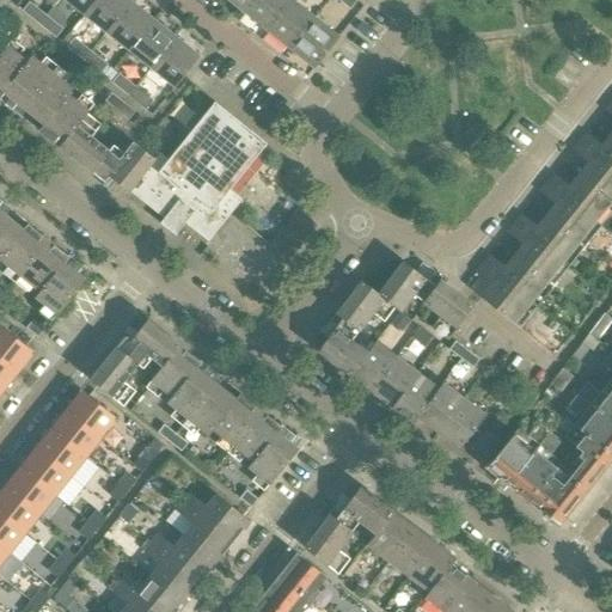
[(63,0),(83,16),(95,0),(63,0)]
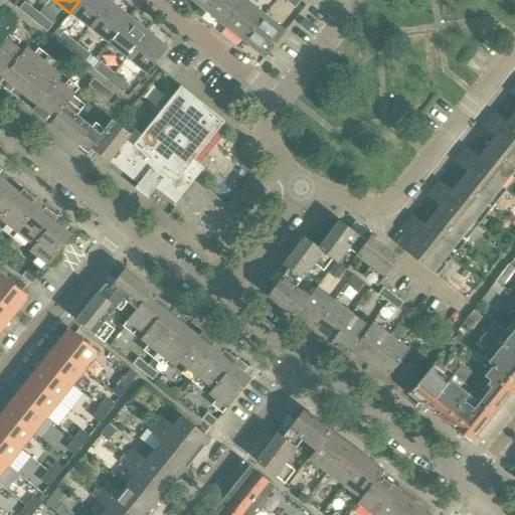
[(79,0),(69,13),(89,28),(111,1),(109,0),(79,0)]
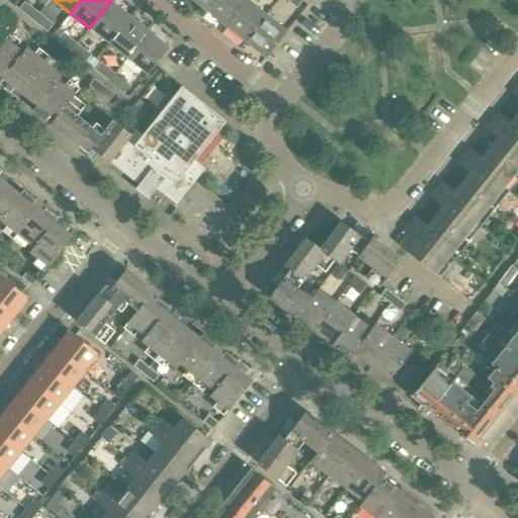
[(191,0),(206,12),(217,0),(191,0)]
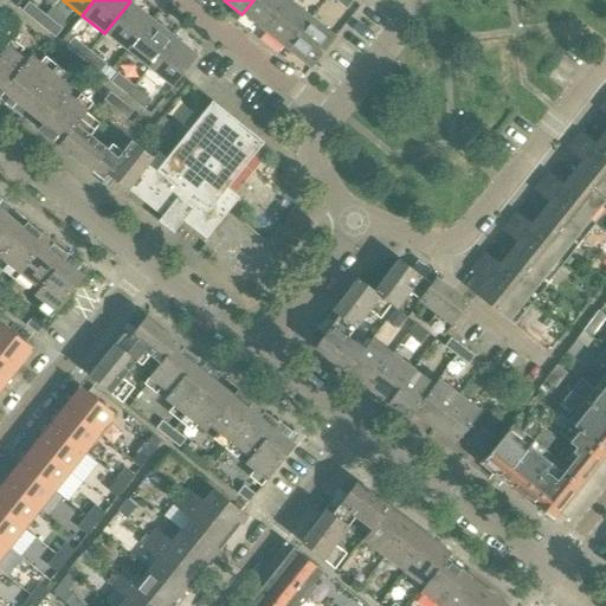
[(253,0),(242,14),(264,32),(289,0),(253,0)]
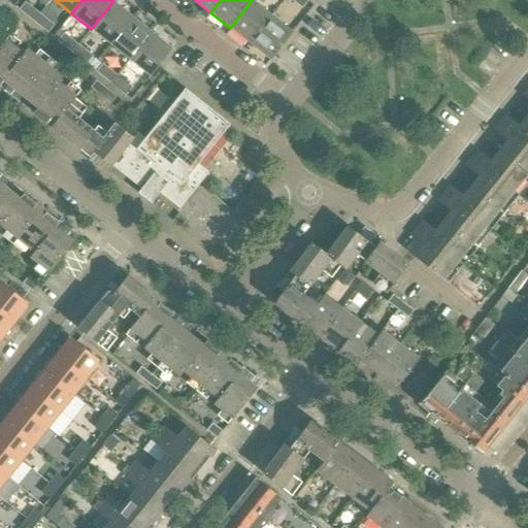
[(252,0),(230,28),(250,43),(271,14),(253,0),(252,0)]
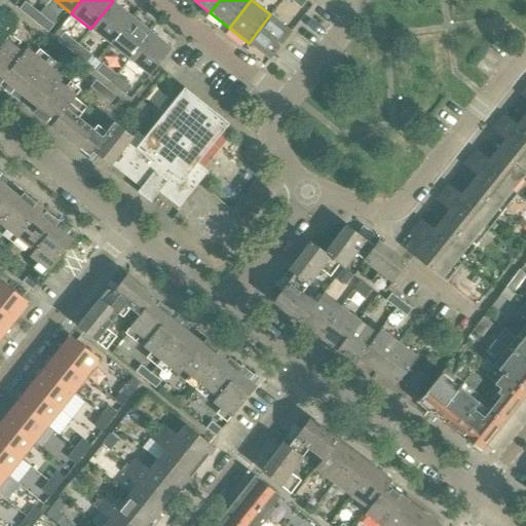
[(90,29),(110,44),(132,15),(113,1),(90,29)]
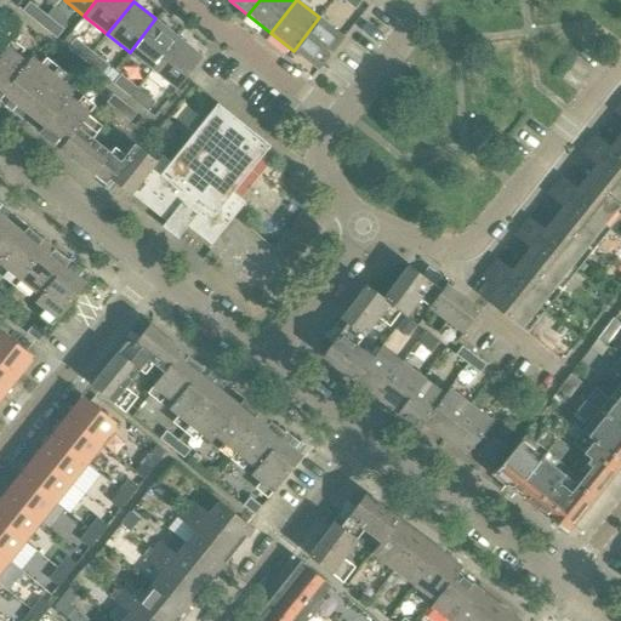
[(22,12),(38,24),(45,15),(29,3),(22,12)]
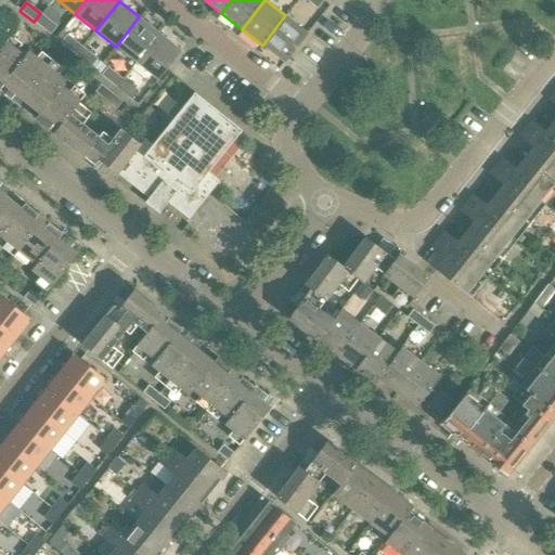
[(5,20),(16,28),(23,21),(12,12),(5,20)]
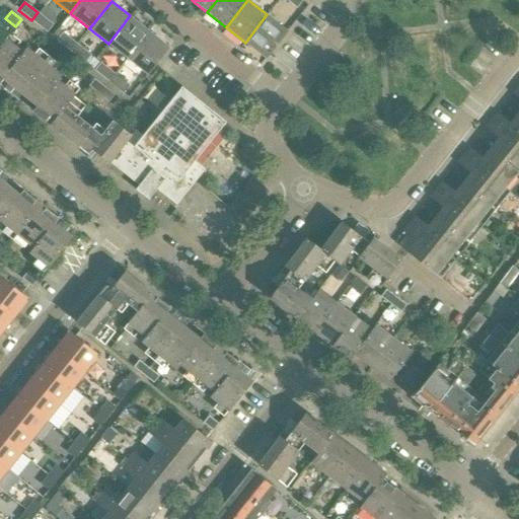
[(38,12),(31,20),(46,31),(53,24),(38,12)]
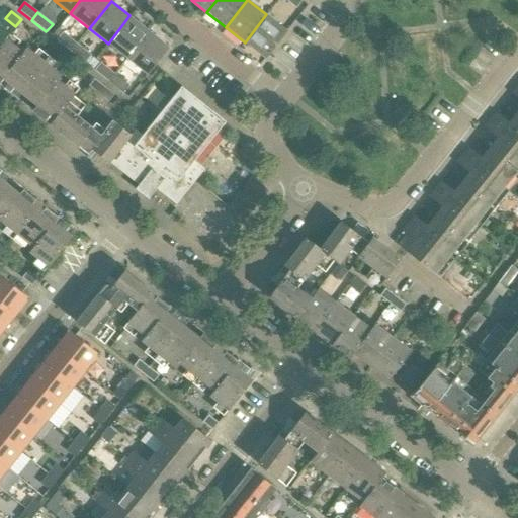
[(266,14),(245,42),(264,59),(286,30),(266,14)]
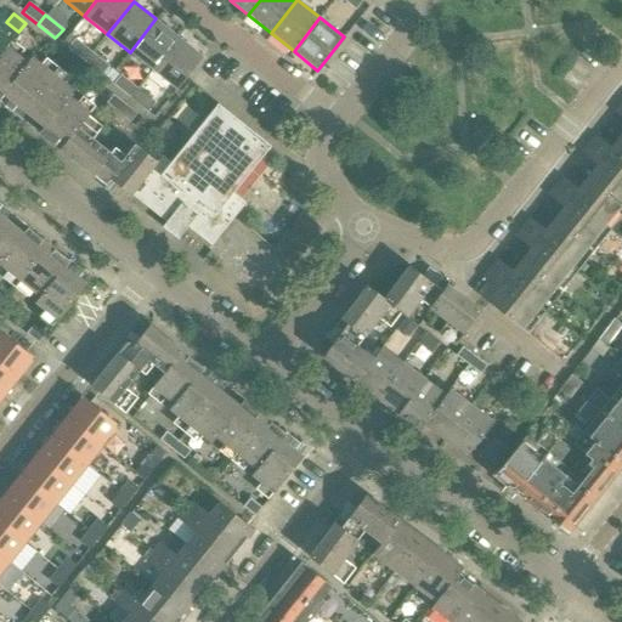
[(130,52),(152,71),(179,37),(156,18),(130,52)]
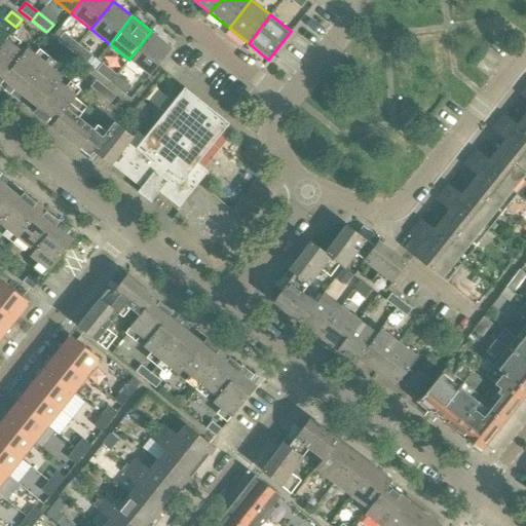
[(52,37),(71,51),(77,44),(63,33),(59,30),(52,37)]
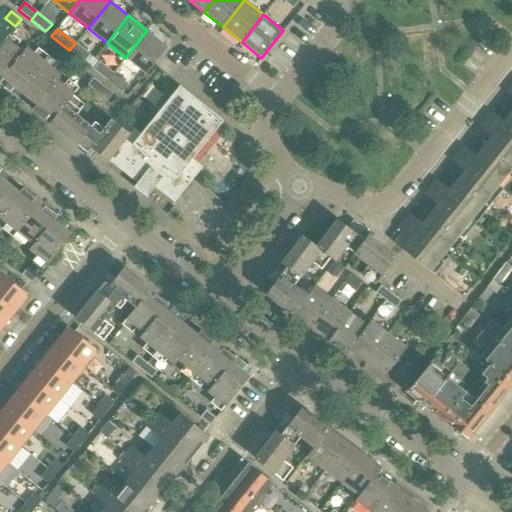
[(147,30),(125,58),(145,73),(167,46),(147,30)]
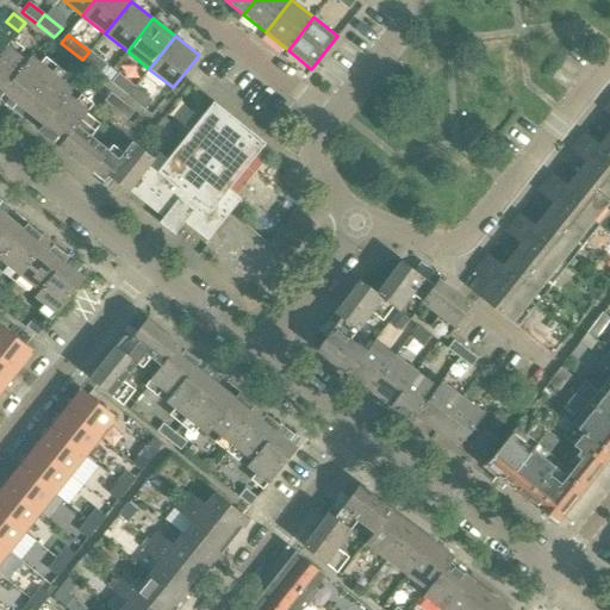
[(0,97),(4,93),(31,57),(30,56),(25,62),(5,47),(0,53),(0,97)]
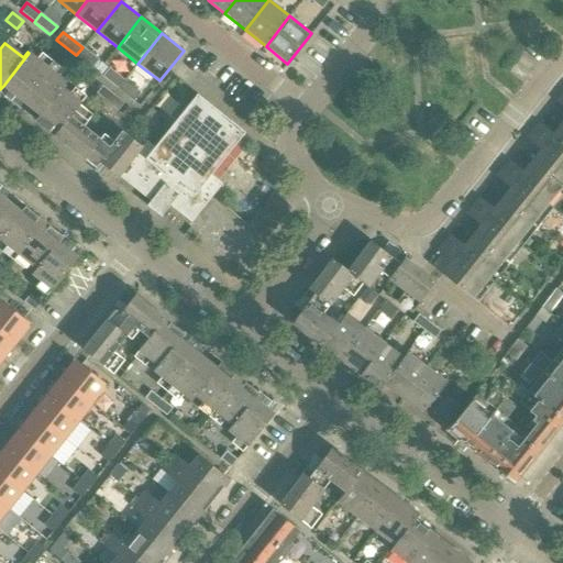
[(83,47),(76,55),(91,67),(98,59),(83,47)]
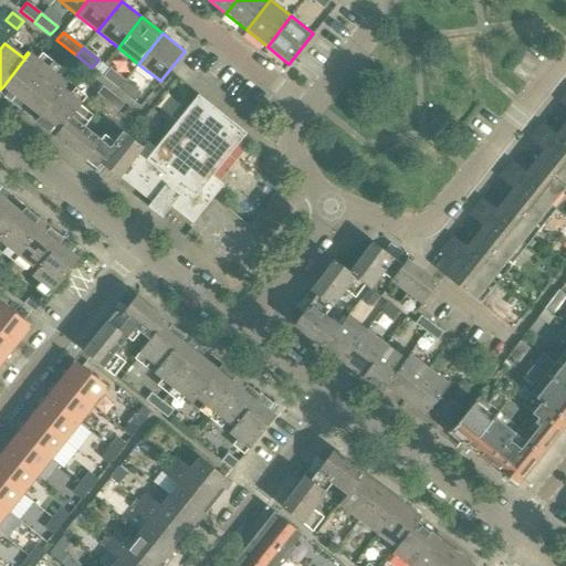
[(3,86),(21,101),(48,67),(29,53),(3,86)]
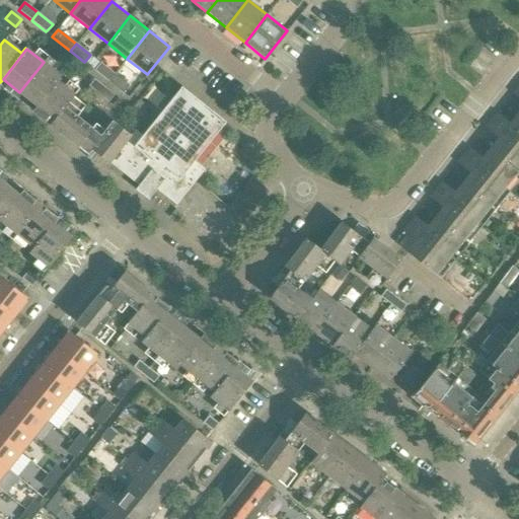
[(19,92),(36,105),(60,76),(44,62),(19,92)]
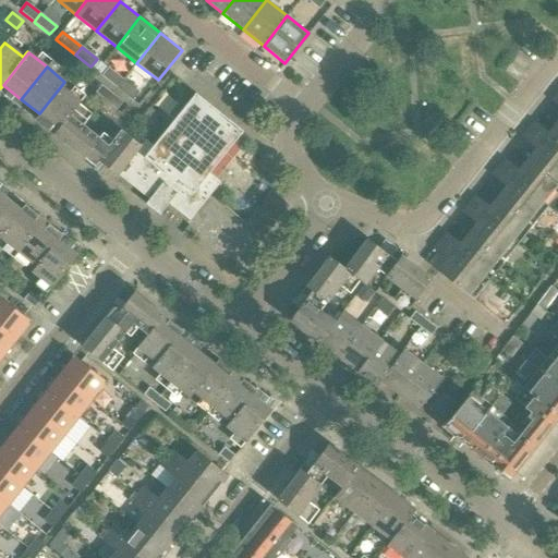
[(101,75),(117,87),(123,79),(108,67),(101,75)]
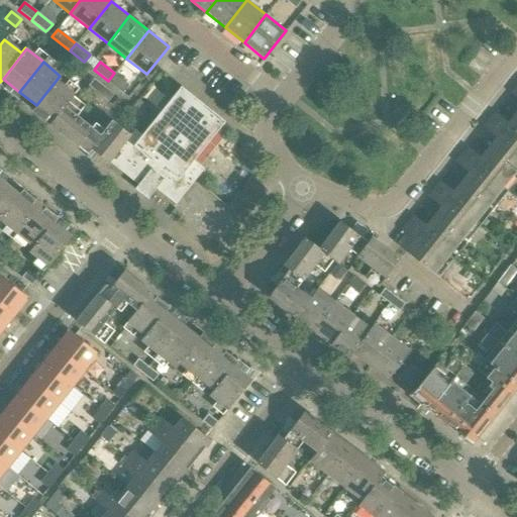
[(114,73),(108,81),(122,92),(128,85),(114,73)]
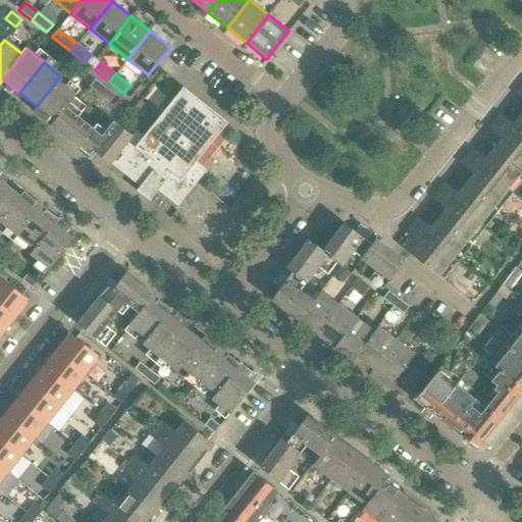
[(109,163),(109,162),(131,136),(112,121),(101,136),(77,116),(85,107),(73,98),(75,97),(58,83),(61,77),(60,76),(37,106),(33,111),(79,147),(82,142),(109,163)]
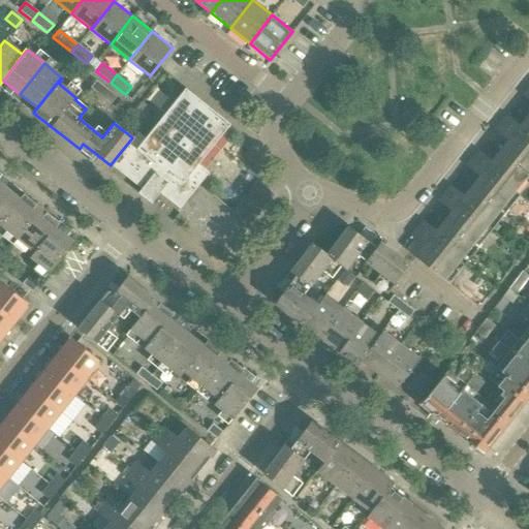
[(90,89),(111,104),(117,97),(96,82),(90,89)]
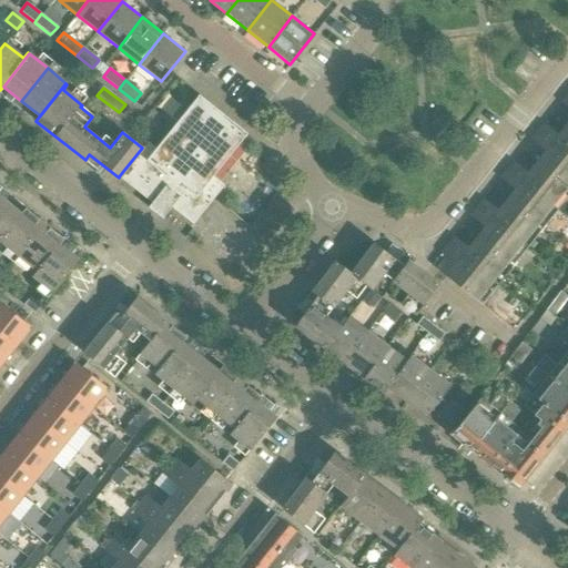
[(148,141),(142,148),(119,176),(152,203),(148,208),(162,219),(171,206),(193,224),(224,185),(212,175),(246,133),(199,95),(156,149),(148,141)]
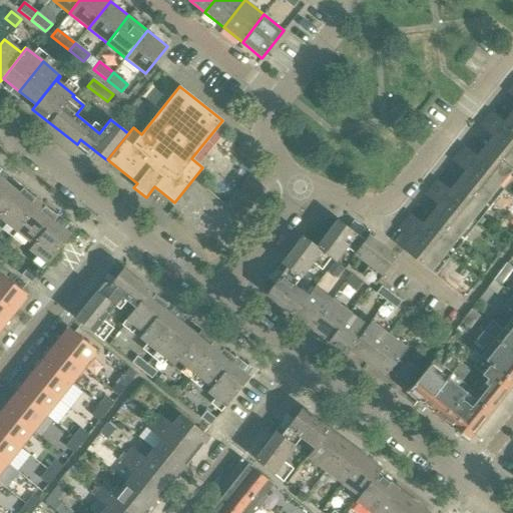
[(138,99),(131,108),(143,117),(147,112),(141,101),(138,99)]
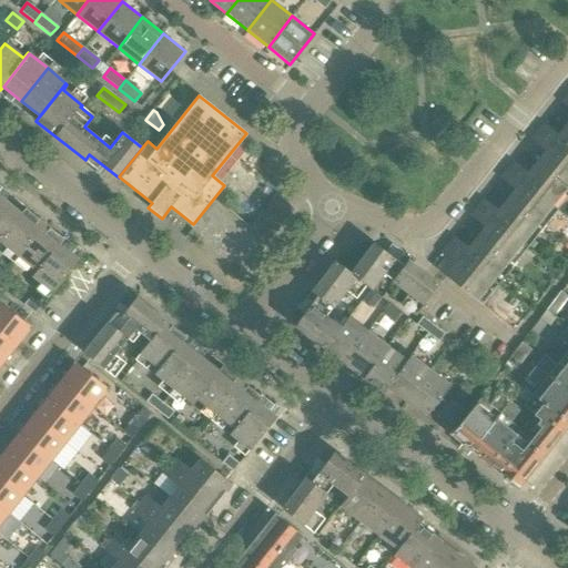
[(544,123),(537,132),(567,156),(567,125),(558,135),(544,123)]
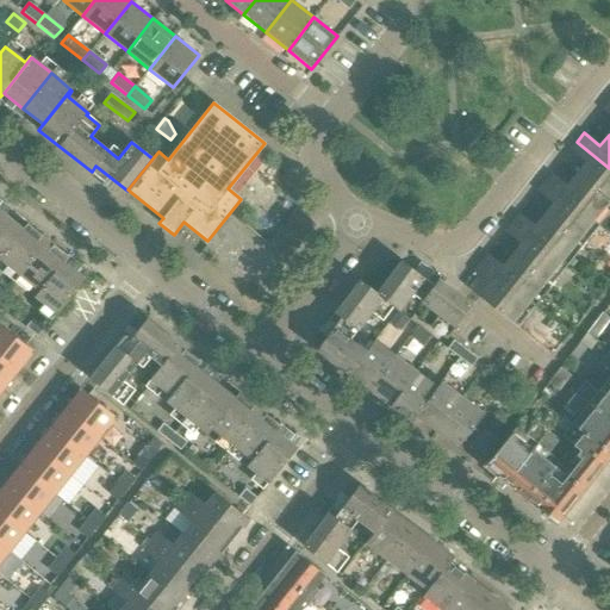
[(585,163),(577,174),(609,201),(609,168),(577,142),(570,150),(585,163)]
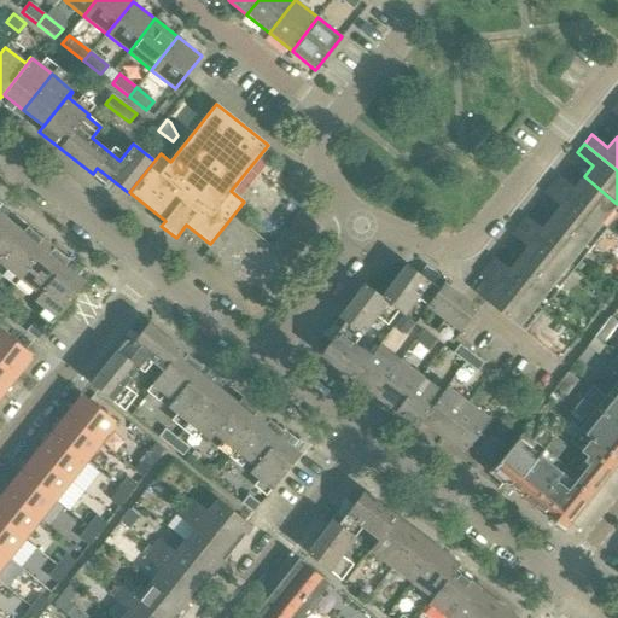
[(559,176),(552,185),(606,228),(617,214),(617,204),(584,176),(575,188),(559,176)]
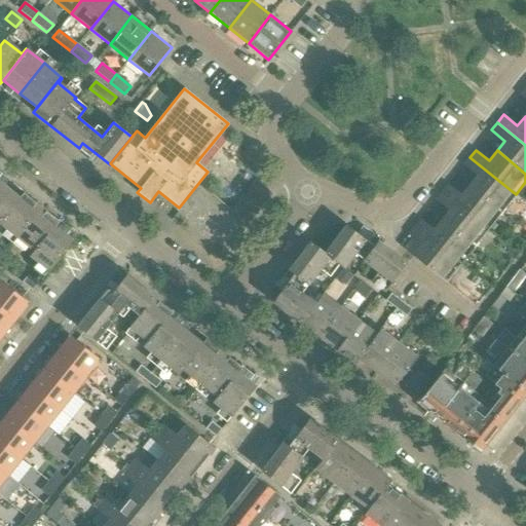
[(477,176),(468,185),(502,213),(505,209),(505,208),(516,194),(470,157),(463,165),(477,176)]
